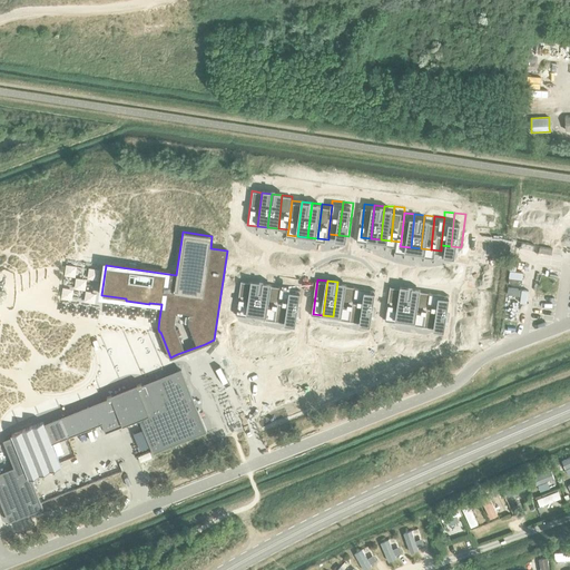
[(241,282),(236,315),(247,316),(251,283),(241,282)]
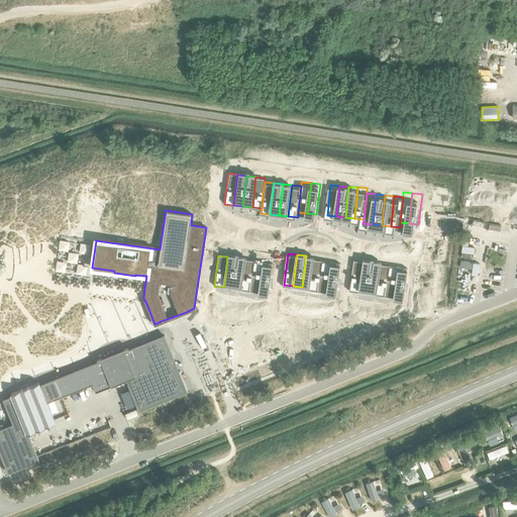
[(306,255),(302,287),(311,288),(315,257),(306,255)]
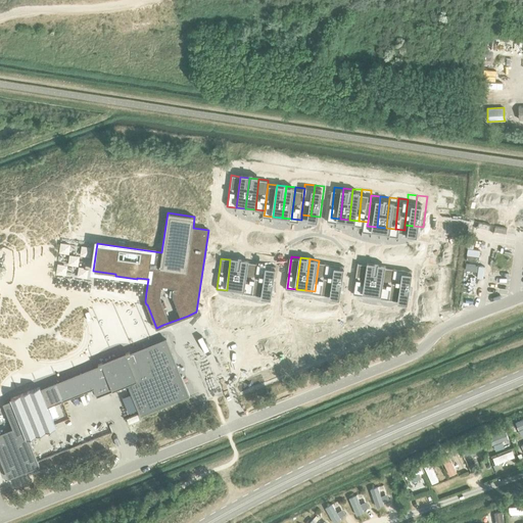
[(230,259),(227,290),(236,291),(239,260),(230,259)]
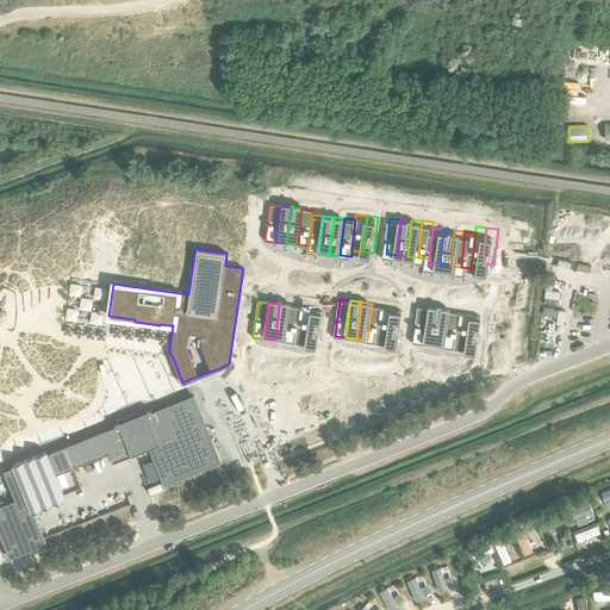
[(279,304),(275,340),(286,341),(290,305),(279,304)]
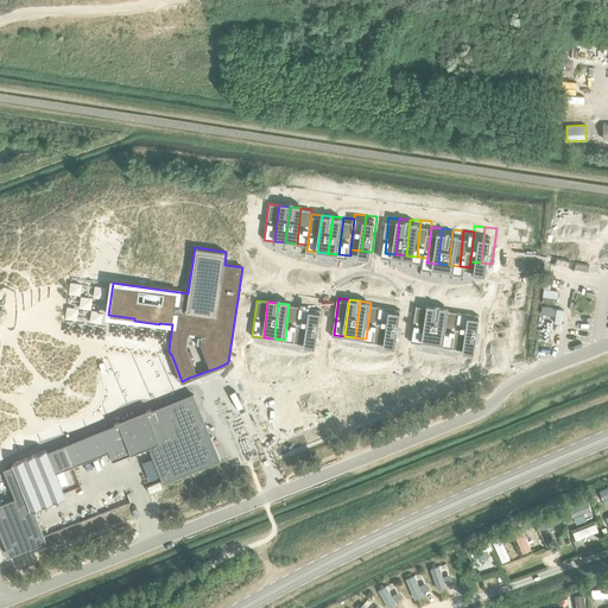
[(371,303),(366,339),(377,340),(381,304),(371,303)]
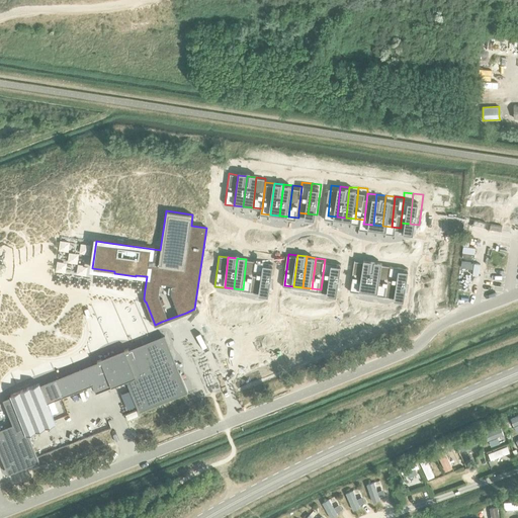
[(357,258),(353,288),(362,289),(366,259),(357,258)]
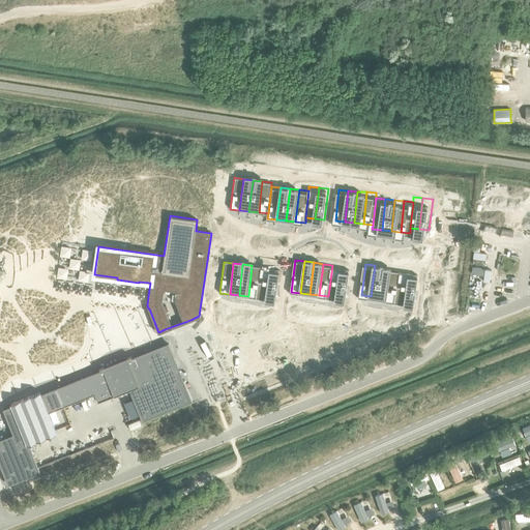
[(252,265),(248,296),(258,298),(262,266),(252,265)]
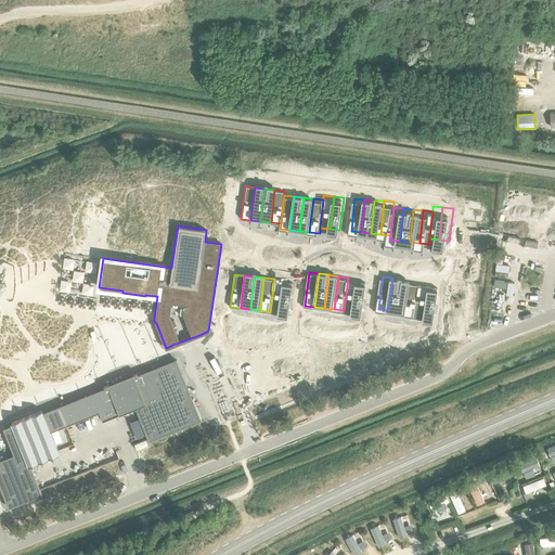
[(348,278),(344,310),(353,311),(358,279),(348,278)]
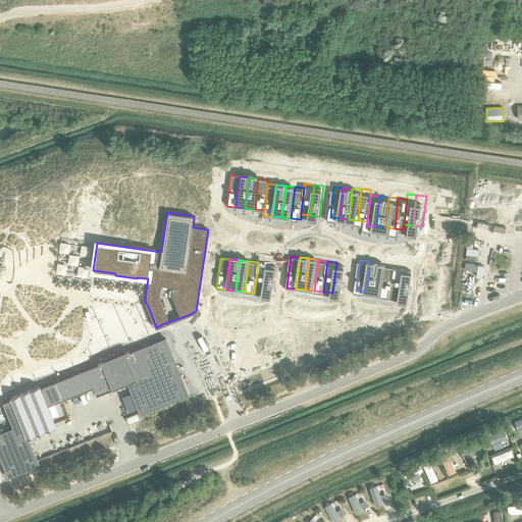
[(369,261),(365,292),(374,293),(378,262),(369,261)]
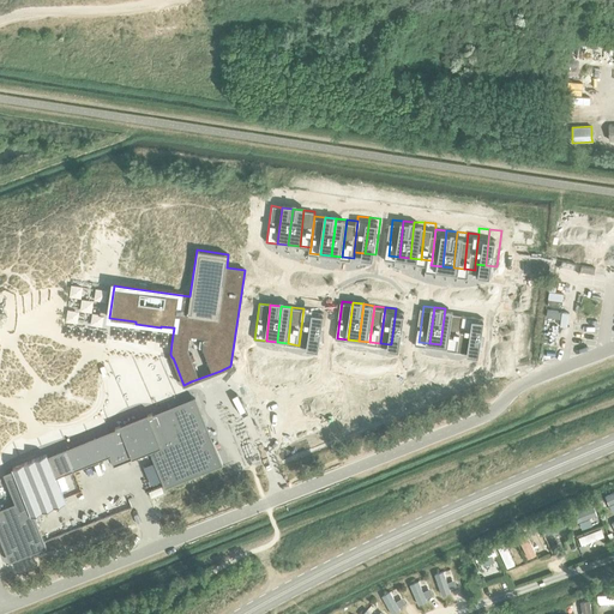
[(304,308),(299,345),(309,347),(314,311),(304,308)]
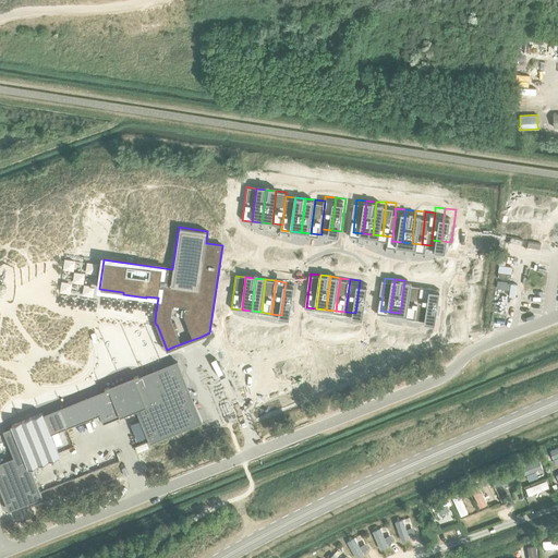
[(360,280),(355,313),(365,314),(370,281),(360,280)]
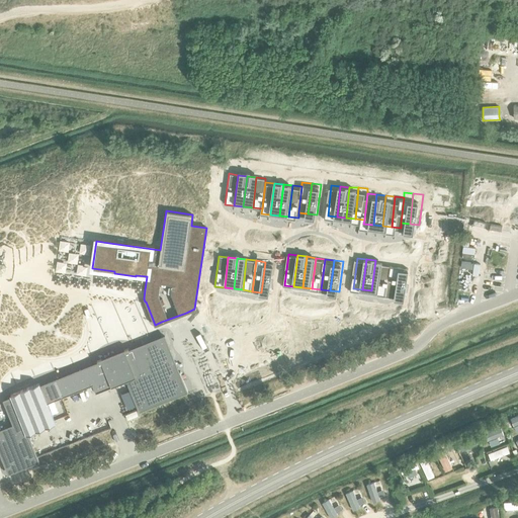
[(375,260),(371,290),(380,291),(384,261),(375,260)]
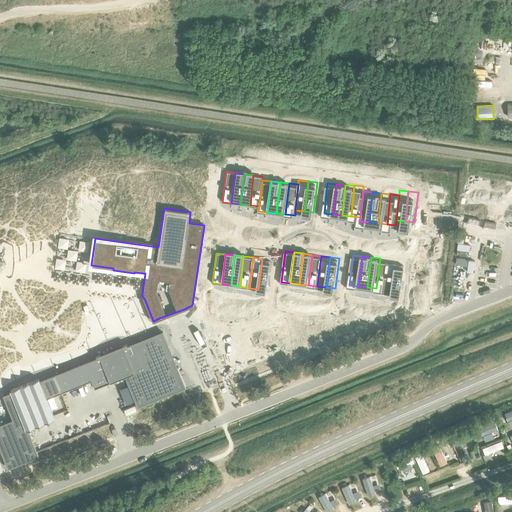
[(380,258),(376,288),(385,289),(389,259),(380,258)]
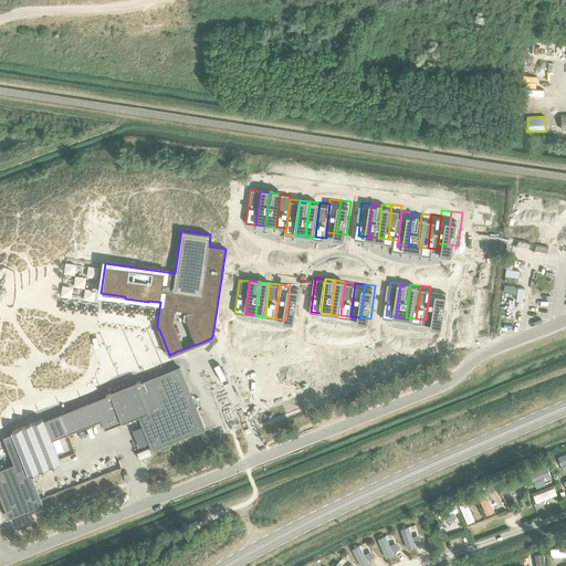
[(290,286),(285,320),(295,321),(300,287),(290,286)]
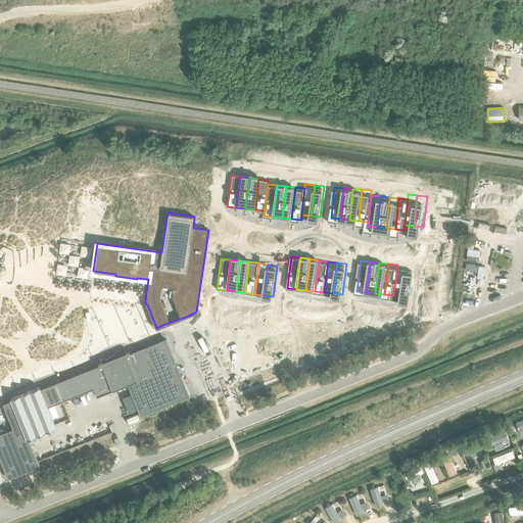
[(397,265),(393,295),(402,296),(407,266),(397,265)]
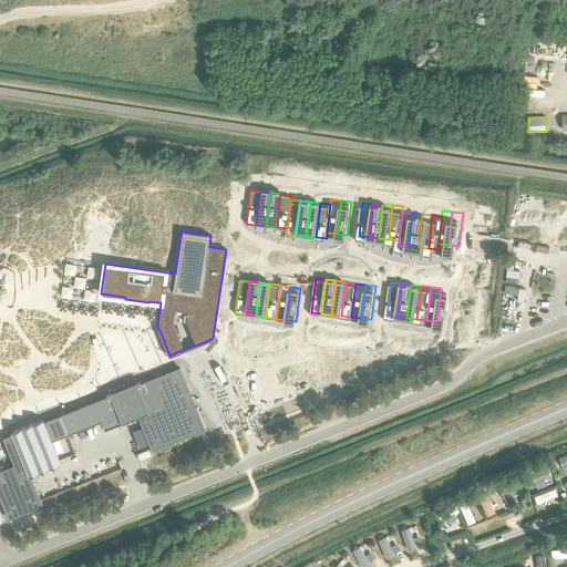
[(441,288),(436,321),(446,322),(451,289),(441,288)]
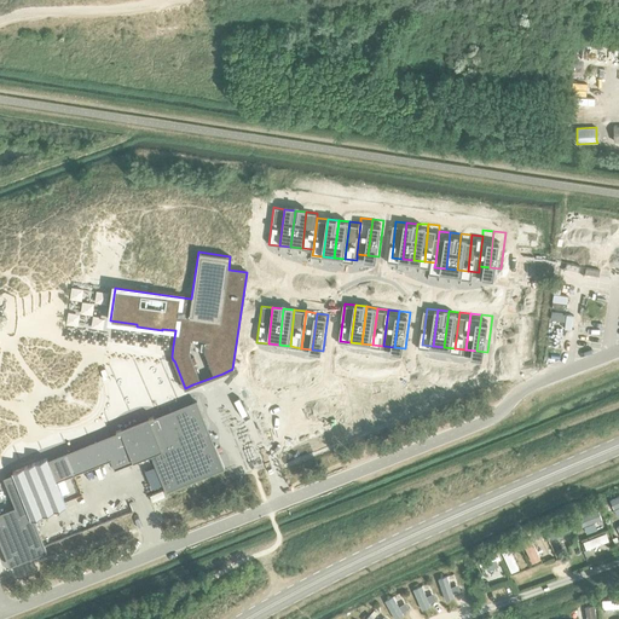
[(45,547),(34,519),(65,505),(56,481),(69,476),(110,460),(115,469),(133,462),(150,456),(151,456),(165,490),(166,492),(223,469),(225,469),(213,440),(204,420),(197,401),(155,418),(154,416),(116,431),(116,433),(62,456),(53,458),(48,461),(46,458),(28,466),(12,472),(13,475),(5,479),(17,507),(0,514),(0,538),(0,539),(3,539),(12,561),(34,553),(35,556),(47,551),(45,547)]
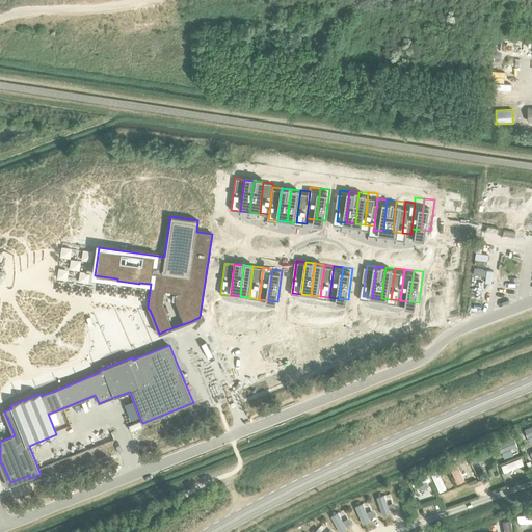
[(86,401),(78,403),(81,410),(88,407),(86,401)]
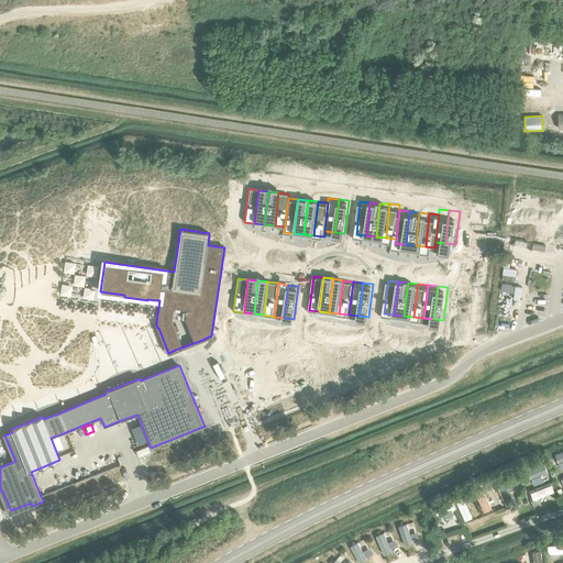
[(114,454),(90,463),(94,472),(118,463),(114,454)]
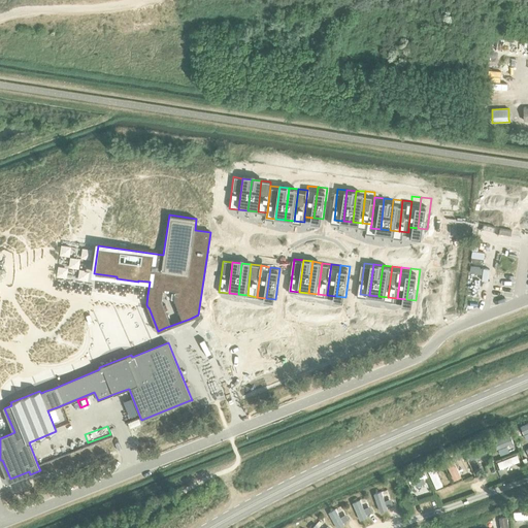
[(509,434),(492,442),(495,448),(513,440),(509,434)]
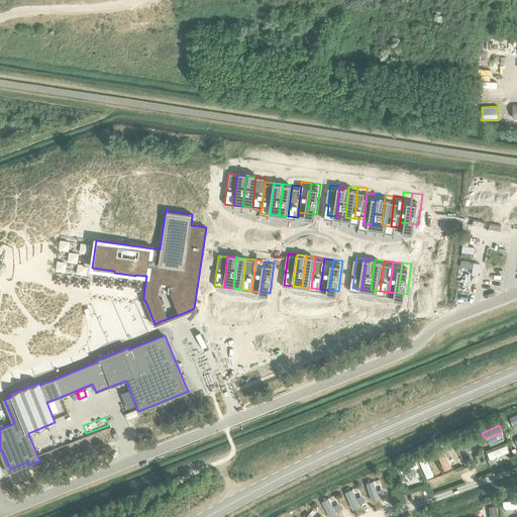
[(473,436),(457,443),(460,449),(476,442),(473,436)]
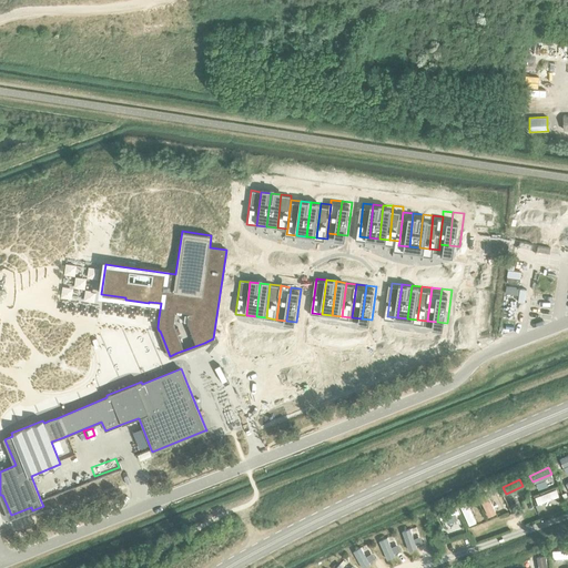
[(67,482),(54,487),(57,493),(69,488),(68,486),(67,482)]
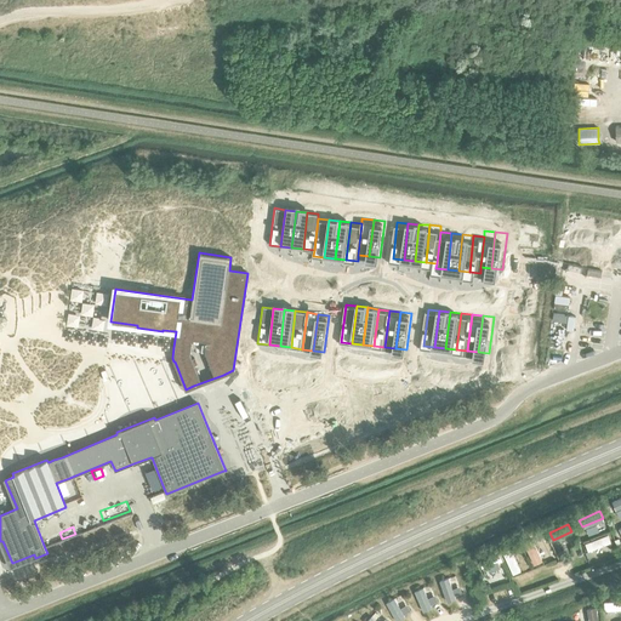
[(605,535),(585,542),(587,550),(608,541),(605,535)]
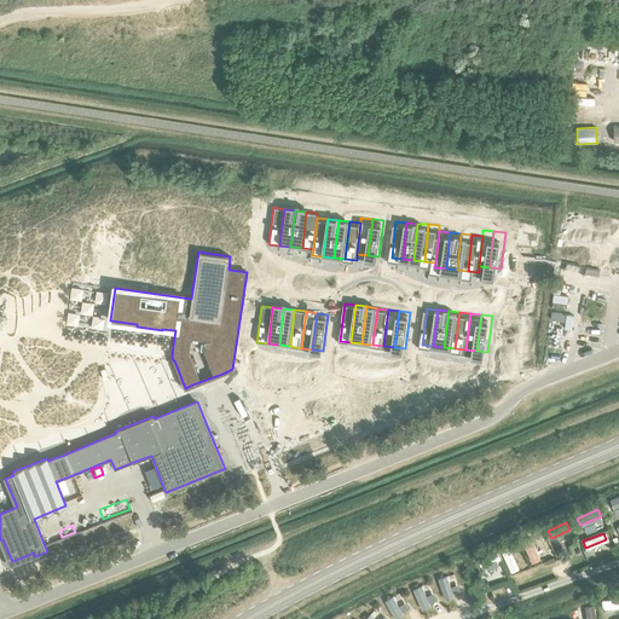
[(530,537),(521,541),(531,562),(539,557),(530,537)]
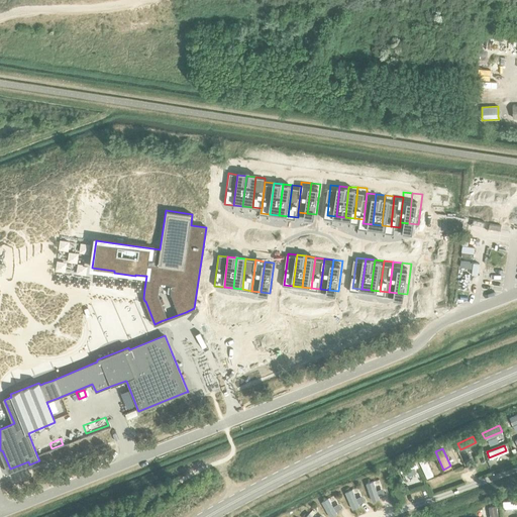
[(423,456),(417,459),(425,475),(431,472),(423,456)]
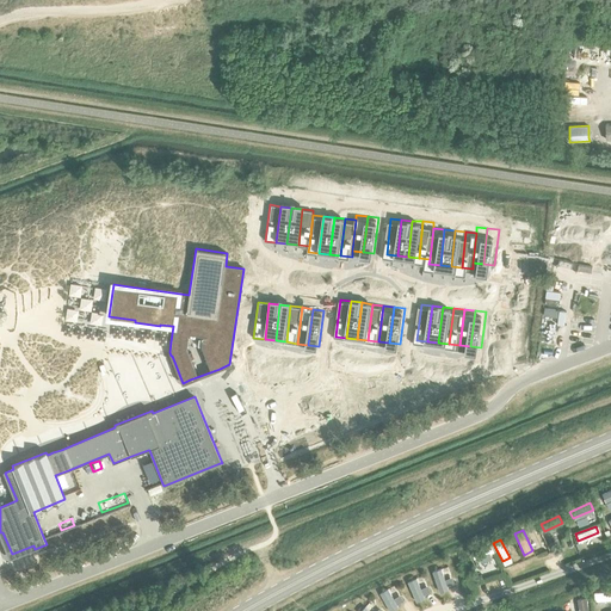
[(491,544),(470,551),(473,559),(493,551),(491,544)]
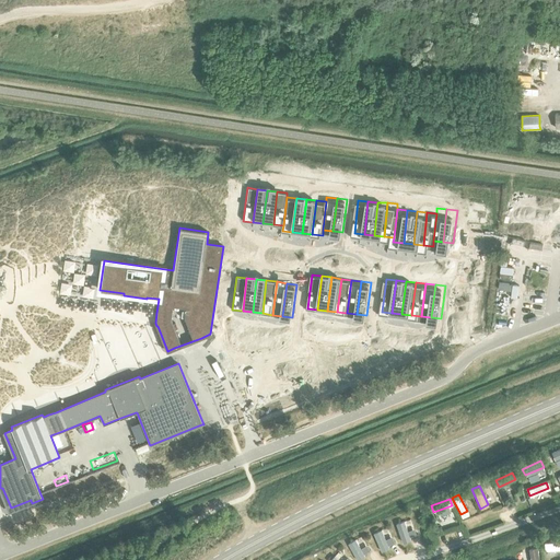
[(404,520),(395,523),(401,543),(410,539),(404,520)]
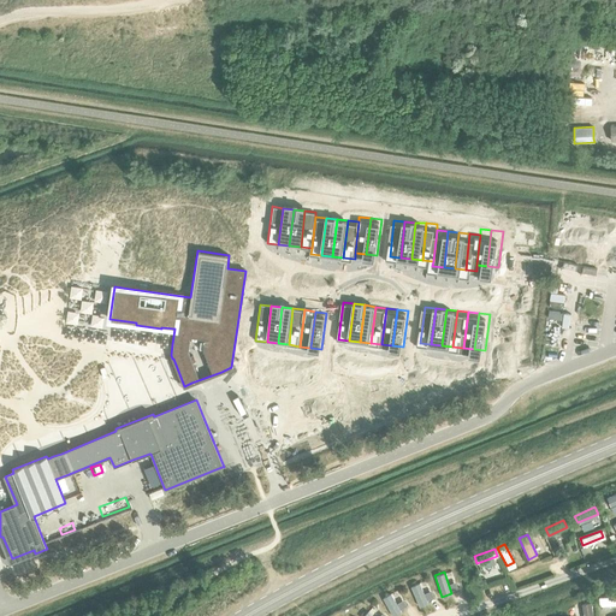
[(409,585),(418,606),(427,602),(420,581),(409,585)]
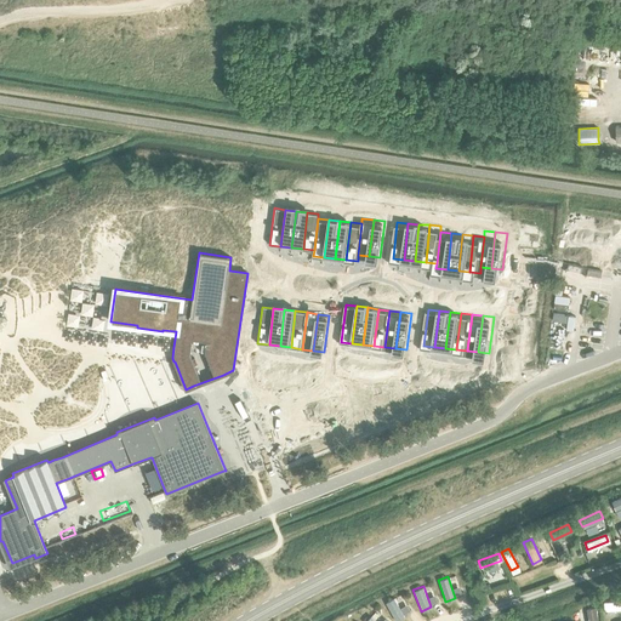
[(507,587),(485,594),(489,604),(511,597),(507,587)]
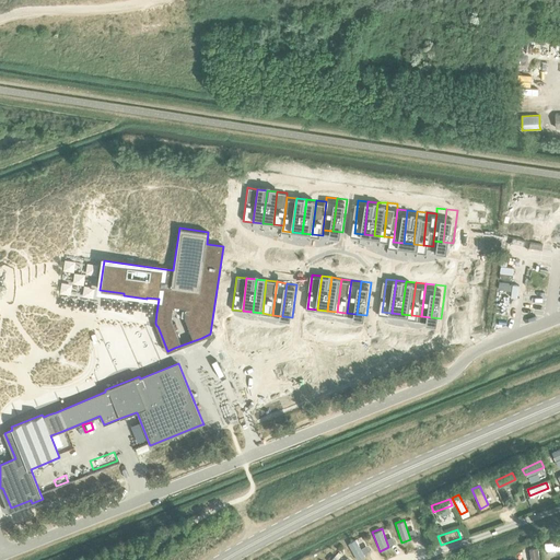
[(347,541),(356,559),(357,559),(364,557),(354,537),(347,541)]
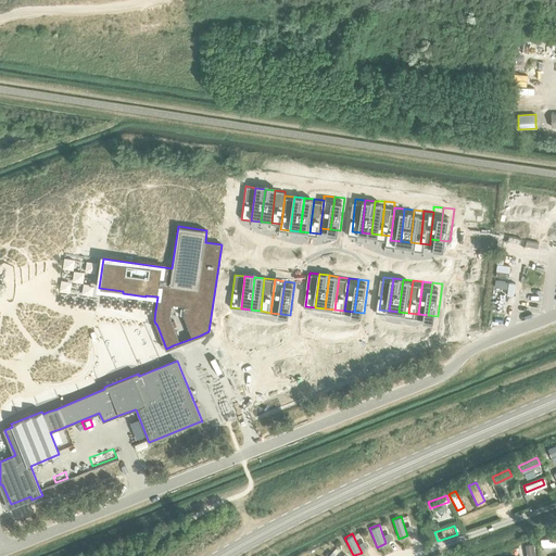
[(555,536),(540,539),(540,546),(547,545),(547,548),(554,547),(554,545),(555,544),(555,536)]
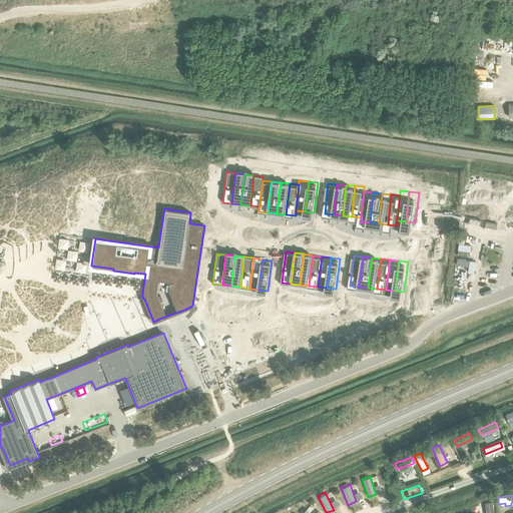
[(493,512),(491,501),(484,503),(484,506),(482,506),(483,510),(485,510),(485,512),(493,512)]
